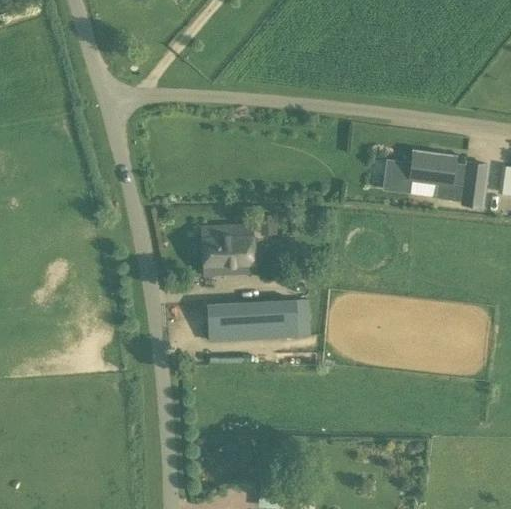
[(387,162),(384,189),(409,193),(410,181),(439,184),(437,198),(461,201),(461,204),(482,207),(487,166),(466,163),(465,166),(454,165),(455,157),(413,152),(411,165),(387,162)]
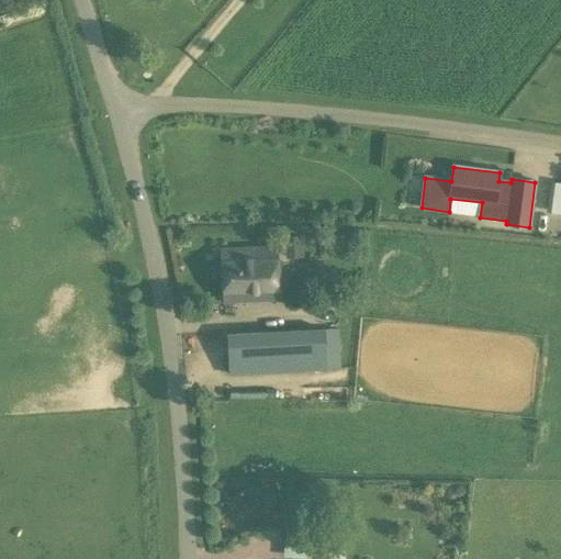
[(551,213),(560,214),(560,186),(554,186),(551,213)]
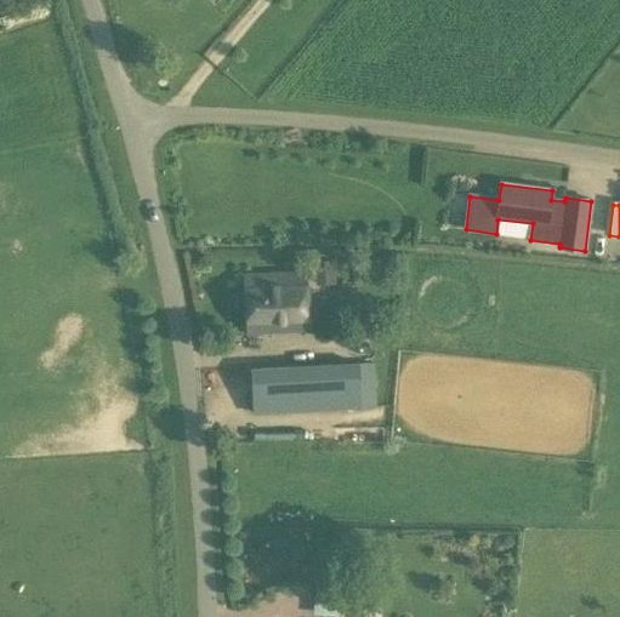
[(314,280),(333,279),(333,266),(313,267),(314,280)]
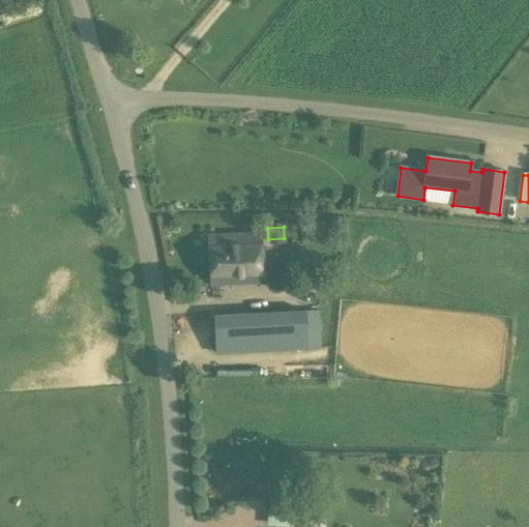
[(262,233),(206,235),(209,288),(265,284),(262,233)]
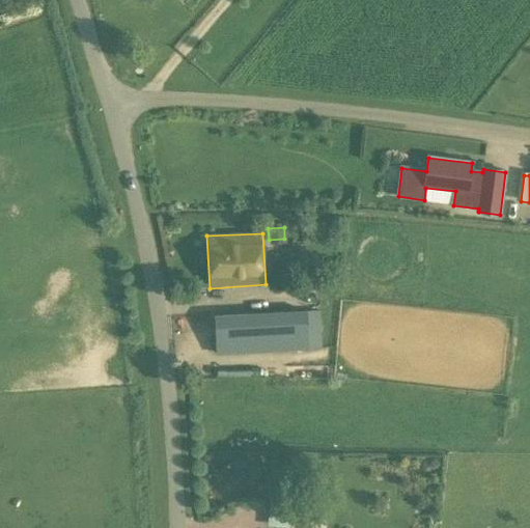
[(322,351),(319,312),(308,313),(308,310),(217,316),(217,339),(218,357),(276,354),(322,351)]
